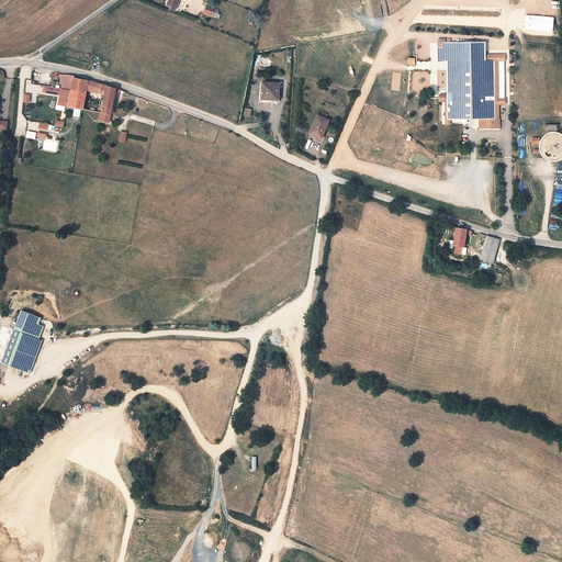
[(168,0),(167,6),(176,9),(179,0),(168,0)]
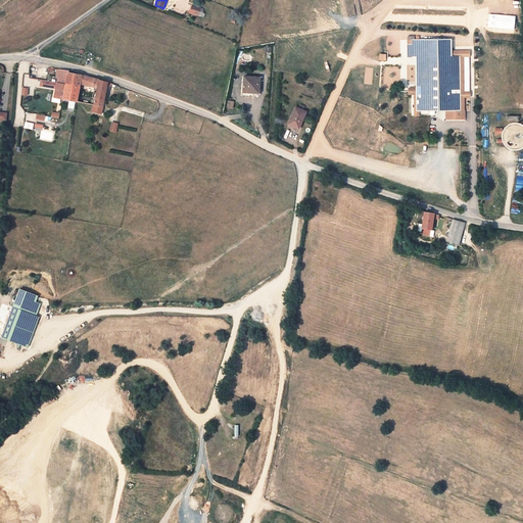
[(201,8),(193,5),(190,13),(199,15),(201,9),(201,8)]
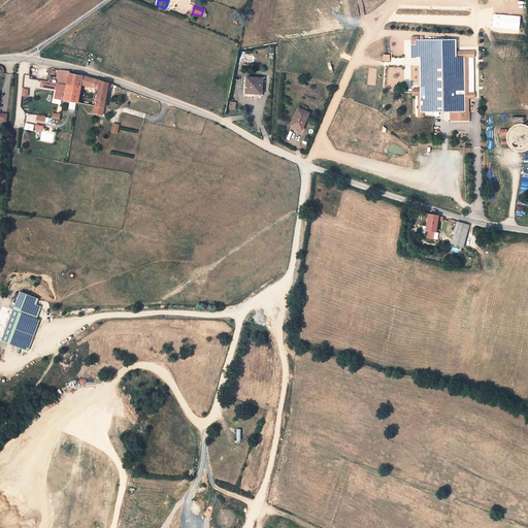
[(499,29),(520,29),(521,15),(494,14),(494,21),(499,21),(499,29)]
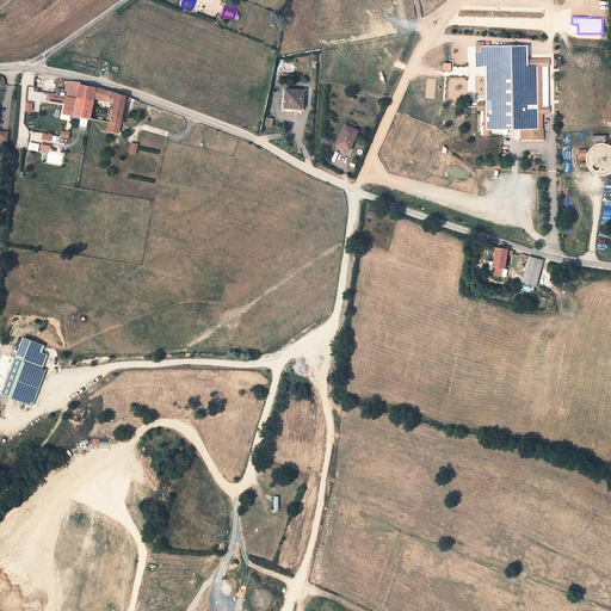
[(487,129),(493,129),(503,129),(508,129),(517,129),(517,131),(520,131),(520,140),(542,140),(542,129),(542,113),(537,113),(537,66),(528,66),(528,59),(528,47),(482,47),(482,67),(486,67),(486,103),(487,129)]
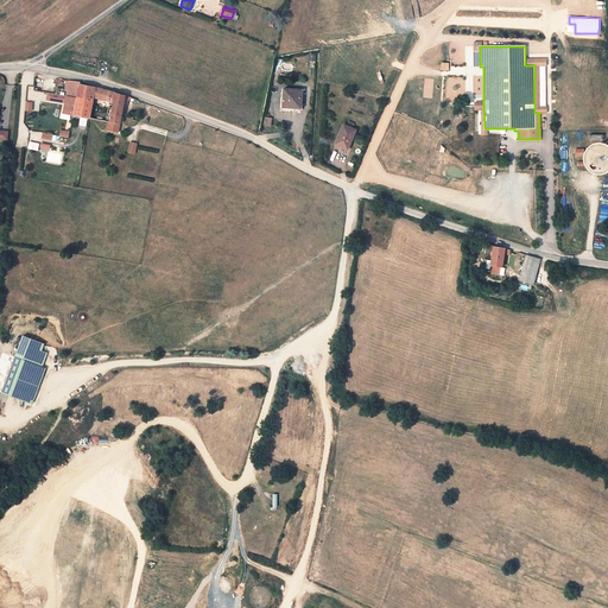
[(546,58),(525,58),(525,65),(534,65),(534,113),(539,113),(539,128),(545,128),(545,107),(539,107),(539,65),(546,65),(546,58)]
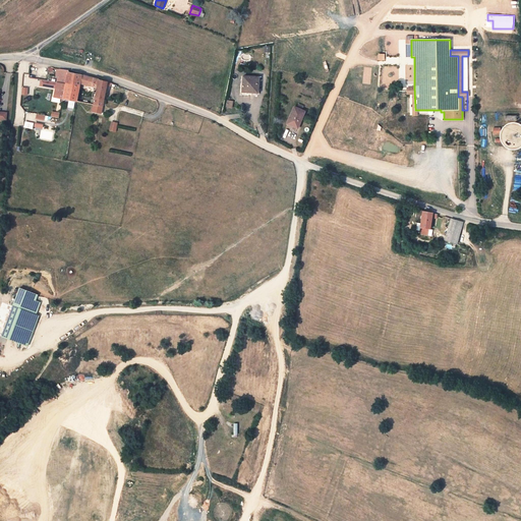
[(57,81),(66,83),(68,72),(68,70),(59,68),(58,75),(56,81),(57,81)]
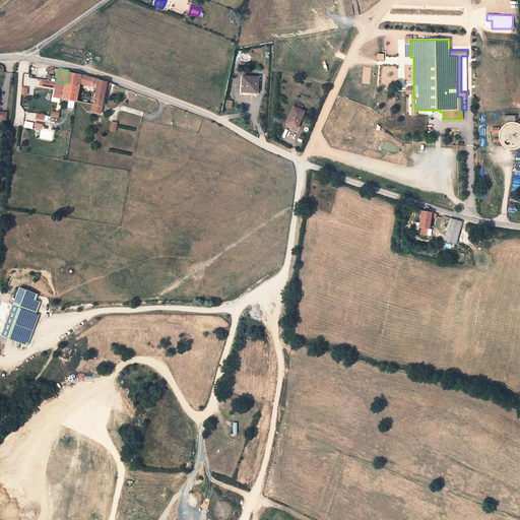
[(68,72),(66,83),(79,86),(80,83),(81,74),(68,72)]
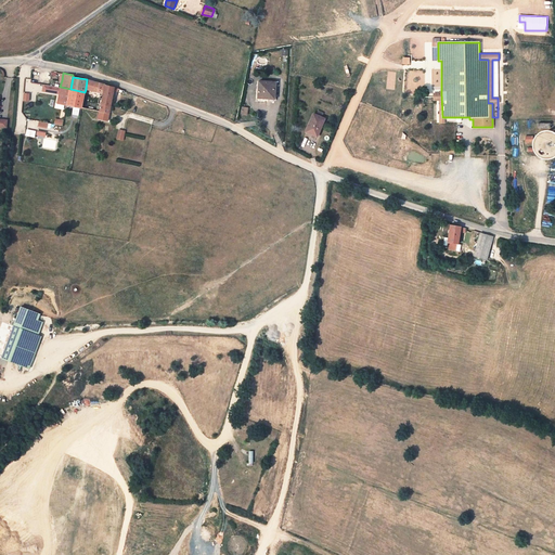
[(87,79),(86,89),(93,90),(94,81),(87,79)]
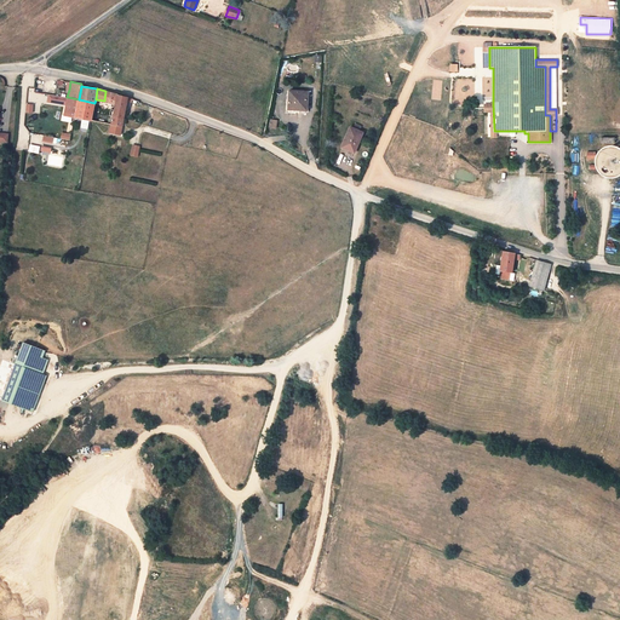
[(105,91),(104,101),(115,103),(114,112),(113,116),(124,119),(126,105),(127,101),(131,102),(132,98),(127,97),(105,91)]
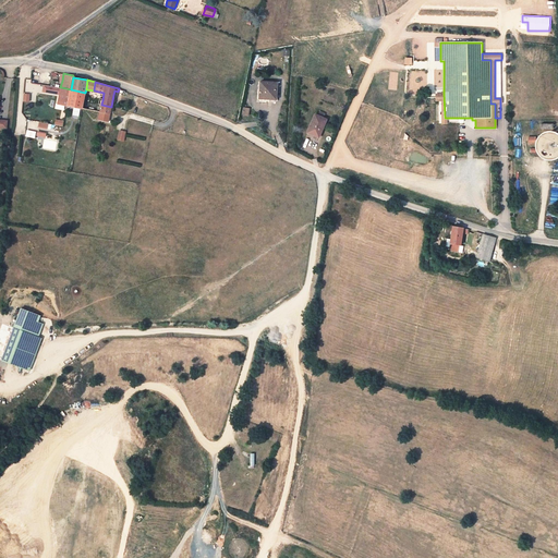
[(261,82),(259,98),(270,99),(276,99),(277,83),(261,82)]
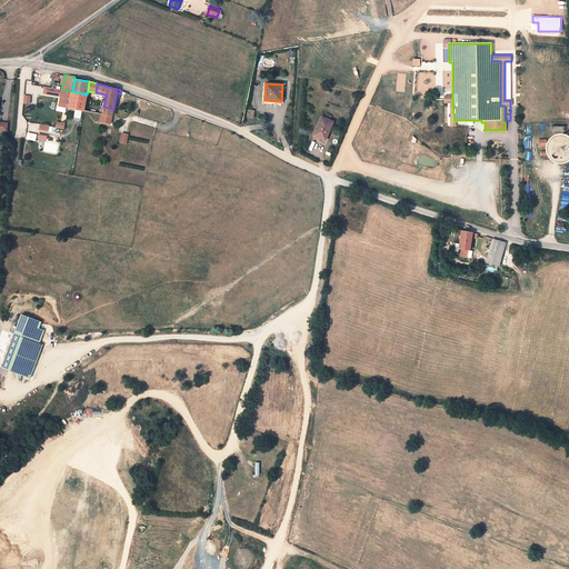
[(59,106),(69,108),(72,91),(62,89),(59,106)]
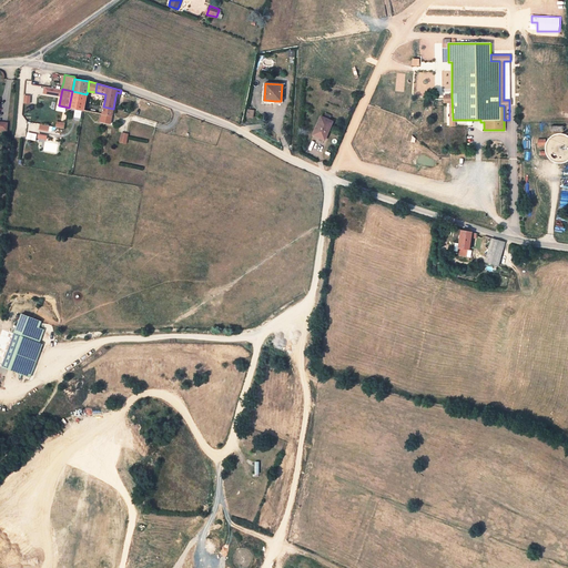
[(72,91),(69,108),(83,111),(85,102),(87,94),(72,91)]
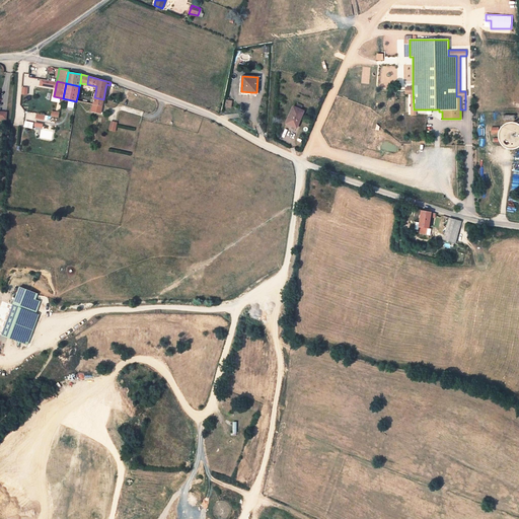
[(414,109),(413,87),(405,87),(405,93),(411,93),(411,116),(419,115),(419,109),(414,109)]
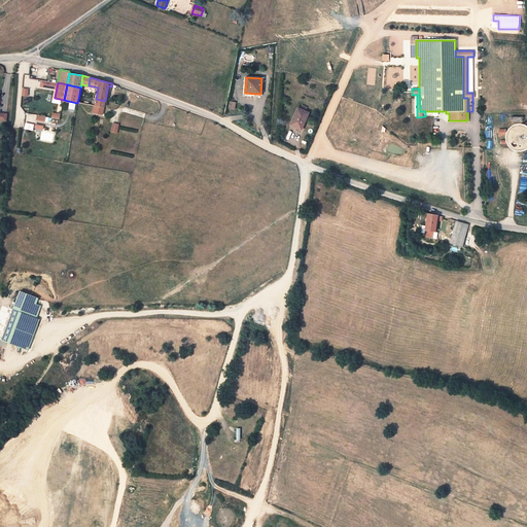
[(96,99),(95,106),(93,112),(102,114),(105,101),(96,99)]
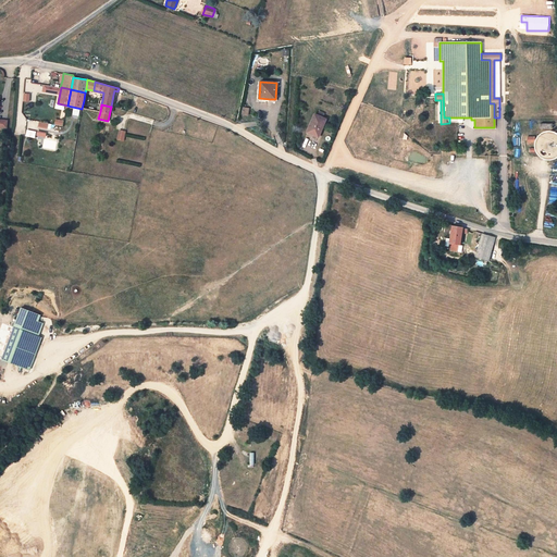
[(318,115),(317,114),(313,122),(311,121),(307,130),(314,133),(313,135),(319,137),(326,119),(323,118),(325,114),(319,112),(318,115)]
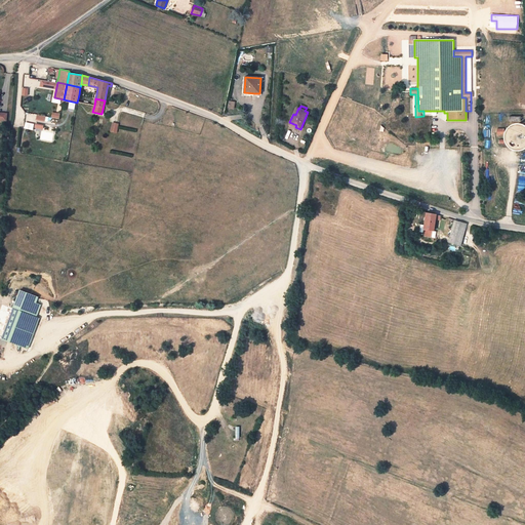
[(524,124),(523,123),(522,123),(521,123),(520,122),(519,122),(517,122),(516,122),(515,123),(514,123),(513,123),(512,124),(511,125),(510,125),(509,126),(508,127),(507,128),(506,129),(506,130),(506,131),(505,133),(505,134),(505,135),(505,136),(505,137),(505,138),(506,139),(506,140),(507,142),(507,143),(508,143),(508,144),(509,145),(510,145),(510,146),(511,146),(512,147),(513,147),(514,148),(515,148),(516,148),(517,148),(518,148),(520,148),(521,148),(523,147),(524,146),(524,124)]
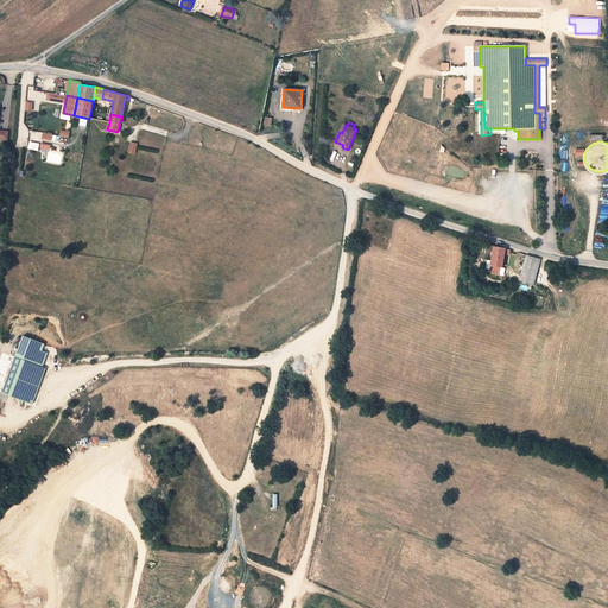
[(492,265),(495,266),(501,267),(505,248),(494,246),(492,265)]
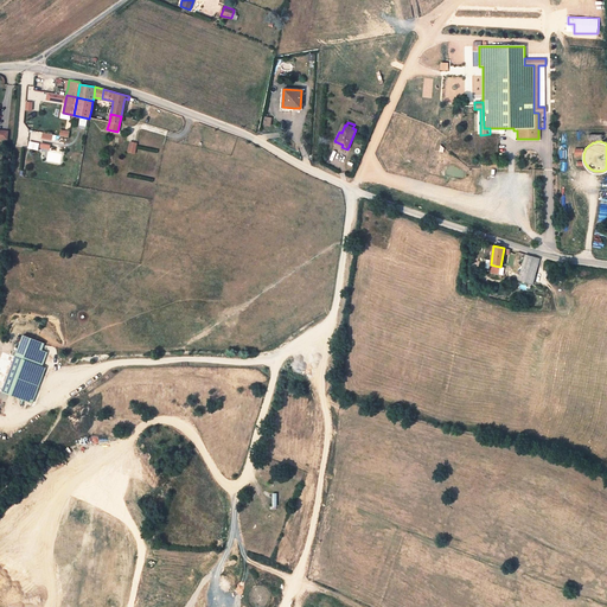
[(524,254),(518,280),(532,285),(540,259),(524,254)]
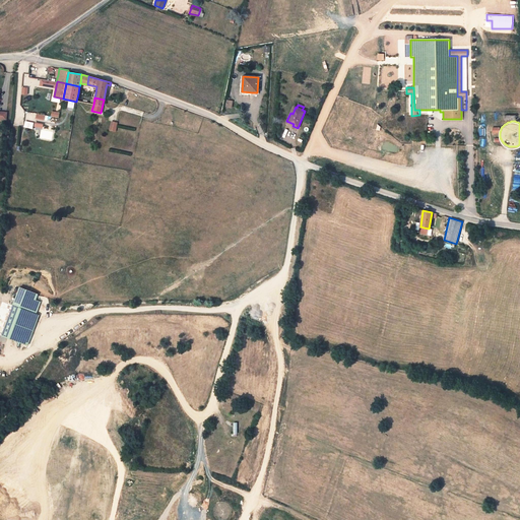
[(19,286),(0,334),(27,344),(39,314),(36,313),(40,301),(36,300),(38,294),(19,286)]
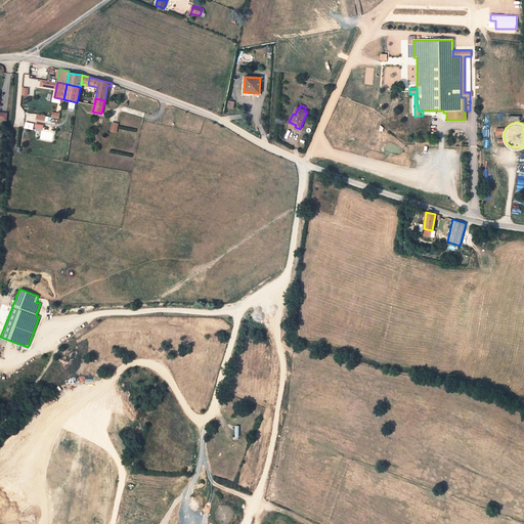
[(275,523),(286,523),(287,516),(276,515),(275,523)]
